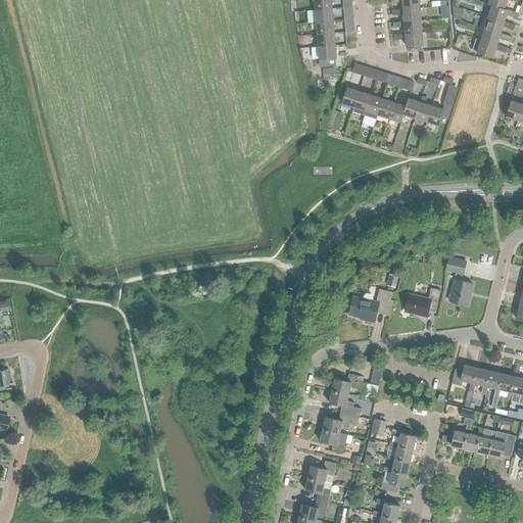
[(314,0),(316,10),(333,8),(332,0),(314,0)]
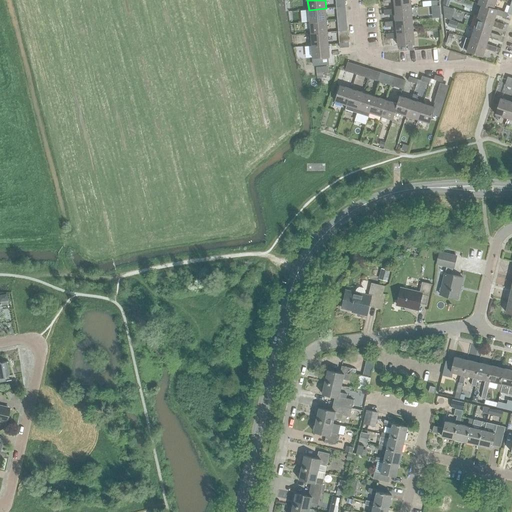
[(393,2),(394,9),(411,8),(410,0),(382,0),(383,3),(393,2)]
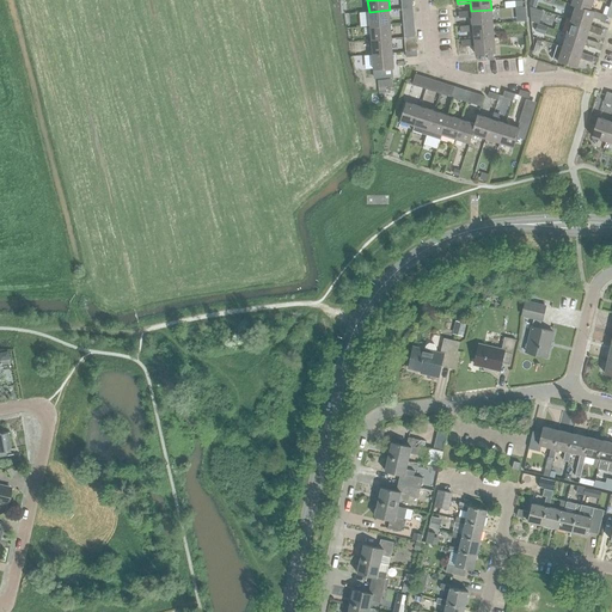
[(571,0),(570,5),(575,6),(591,11),(593,0),(571,0)]
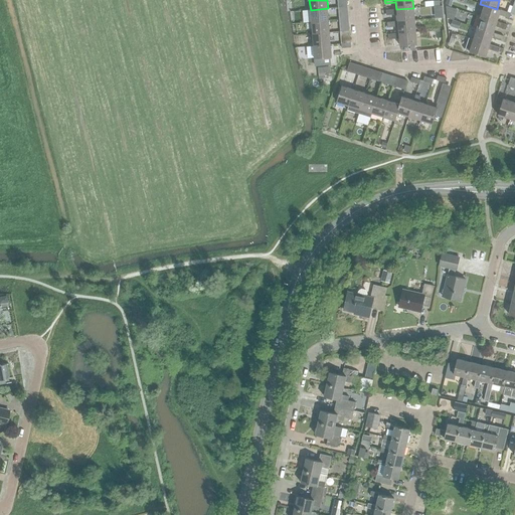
[(484,5),(480,16),(497,21),(499,15),(509,18),(510,14),(511,13),(497,9),(484,5)]
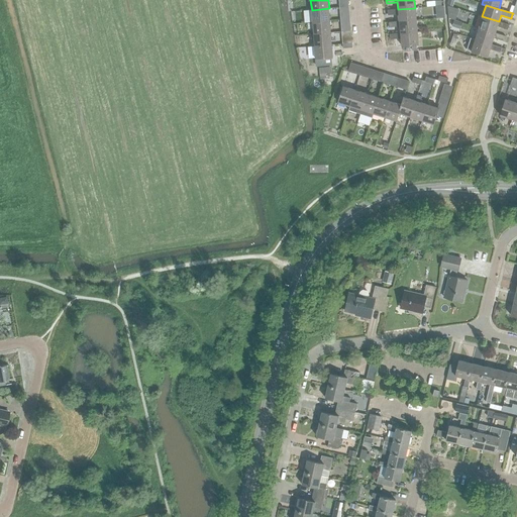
[(312,10),(313,21),(330,20),(329,8),(312,10)]
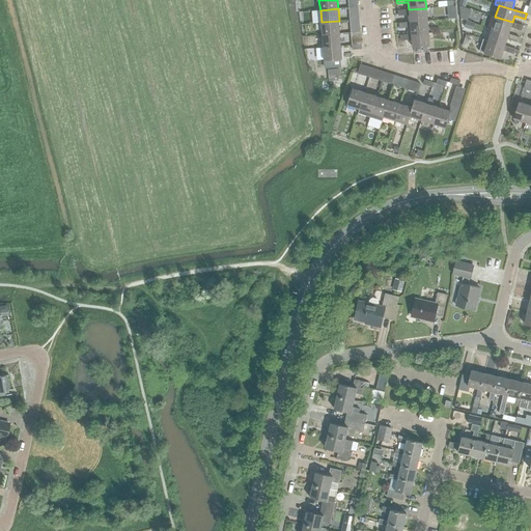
[(409,15),(410,22),(427,21),(426,8),(409,9),(397,10),(398,16),(409,15)]
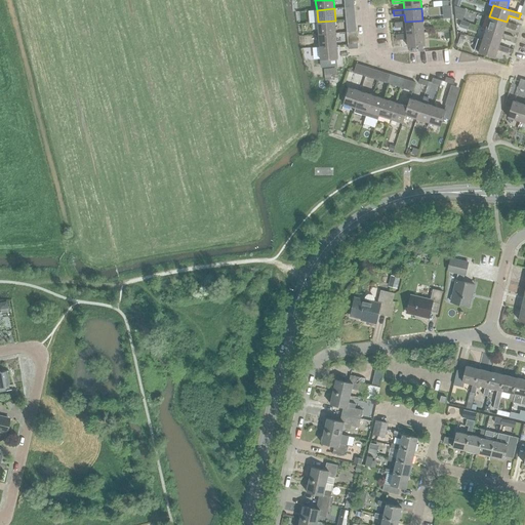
[(489,16),(486,28),(502,34),(502,33),(505,27),(515,30),(517,25),(507,22),(489,16)]
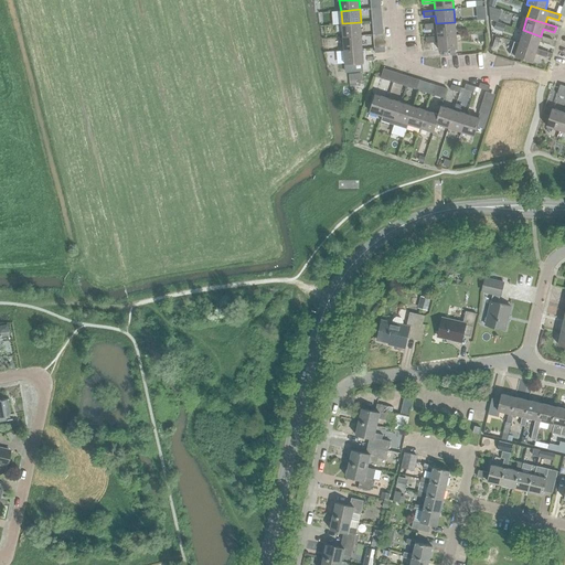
[(342,23),(343,36),(362,35),(361,22),(342,23)]
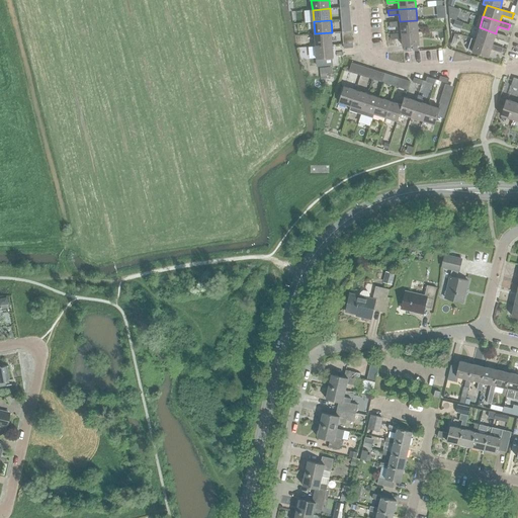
[(401,26),(401,33),(418,32),(417,20),(400,21),(389,22),(390,27),(401,26)]
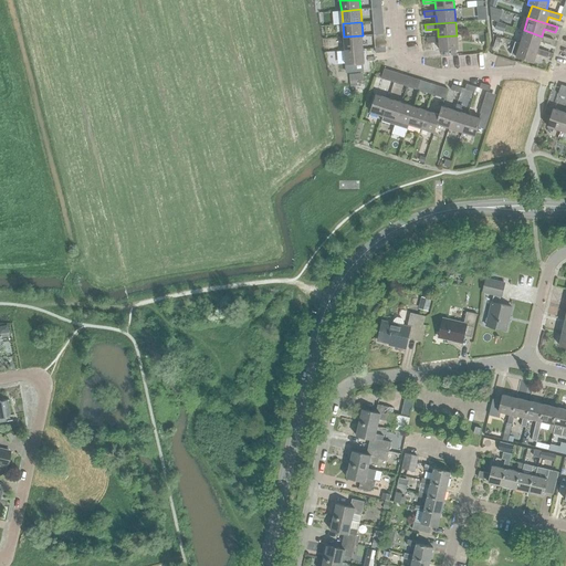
[(494,29),(503,32),(505,24),(499,22),(496,22),(494,29)]
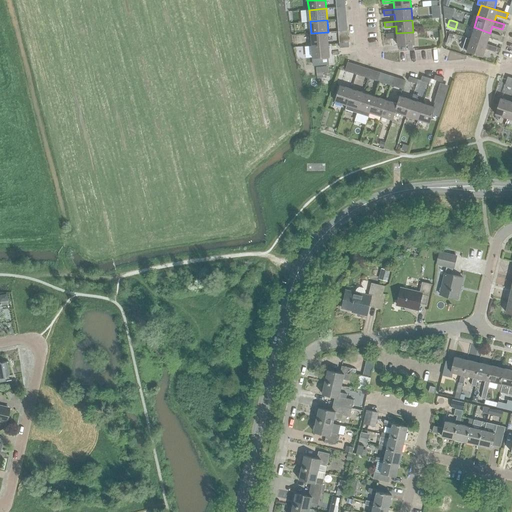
[(348,30),(347,23),(338,24),(338,31),(348,30)]
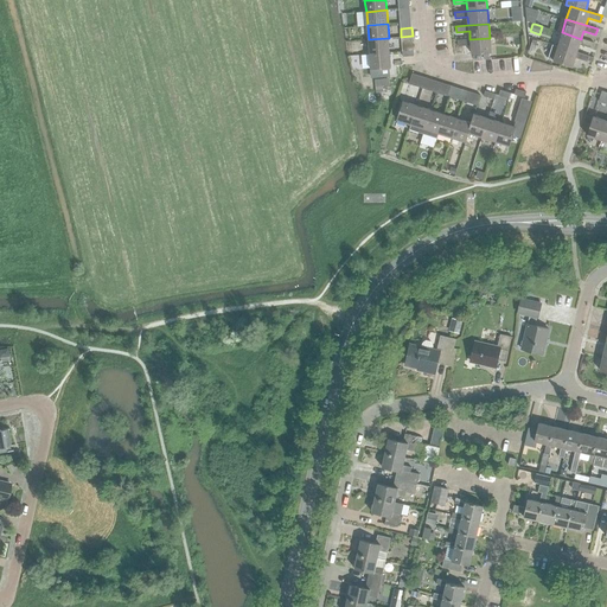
[(562,32),(557,46),(576,52),(577,52),(580,44),(592,49),(593,43),(581,38),(581,39),(562,32)]
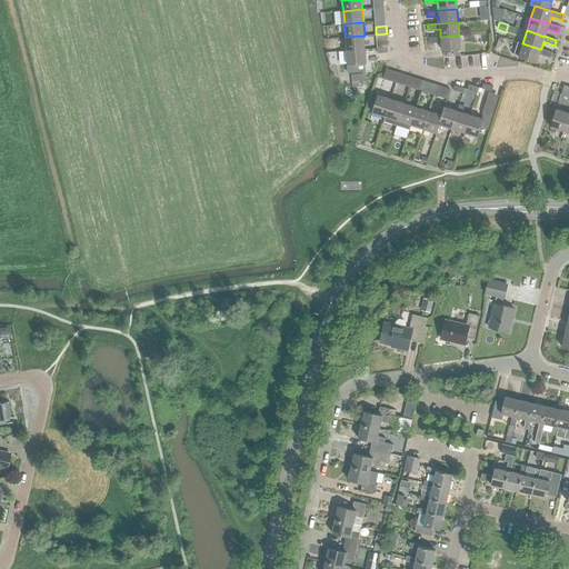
[(346,37),(347,50),(366,49),(365,36),(346,37)]
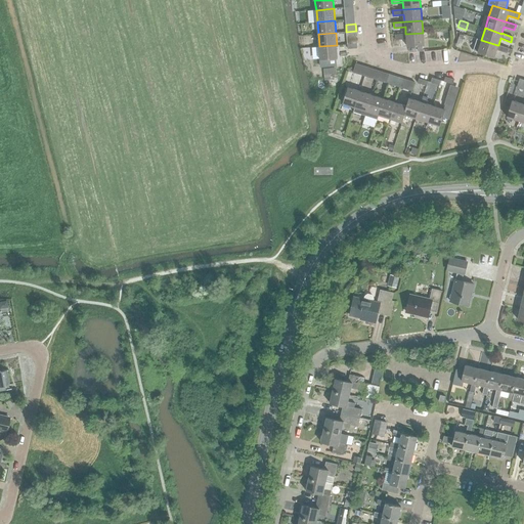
[(405,34),(395,35),(395,40),(406,39),(406,46),(418,45),(418,51),(422,51),(422,45),(424,45),(423,33),(405,34)]
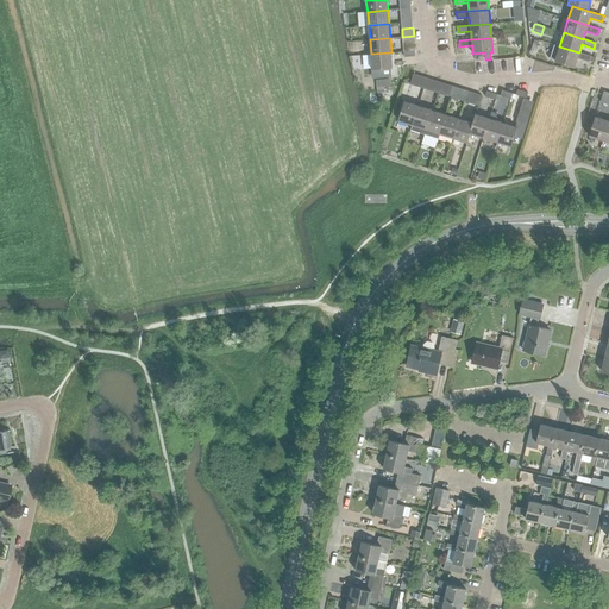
[(415,50),(414,42),(403,43),(403,51),(415,50)]
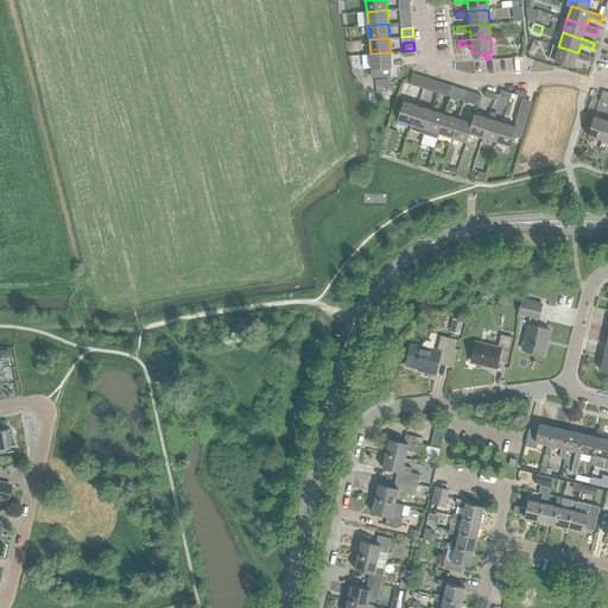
[(577,52),(558,46),(553,45),(549,58),(574,67),(576,58),(588,62),(590,56),(578,52),(577,52)]
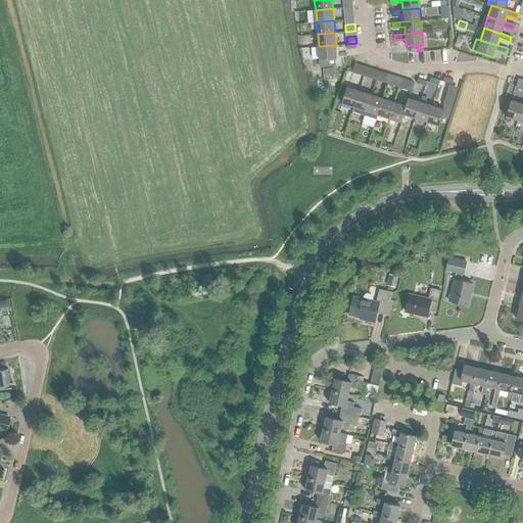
[(336,45),(319,46),(320,59),(335,57),(337,57),(336,45)]
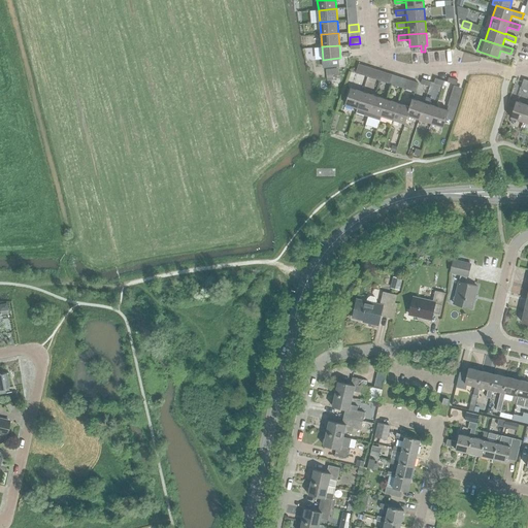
[(338,58),(323,60),(323,67),(338,65),(338,58)]
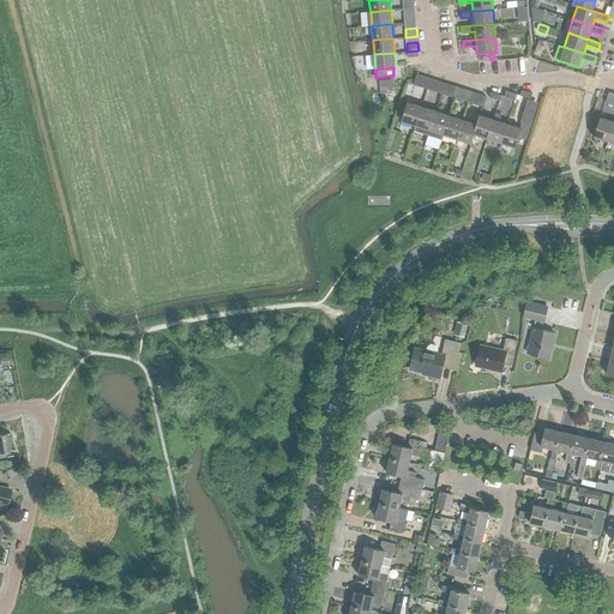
[(425,77),(416,74),(413,85),(422,88),(425,77)]
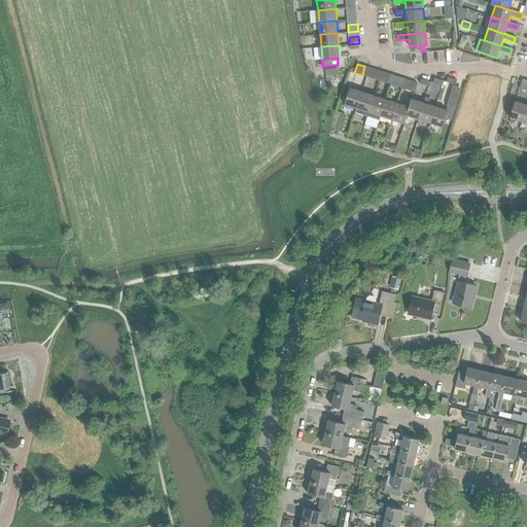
[(366,76),(374,78),(377,70),(370,68),(366,76)]
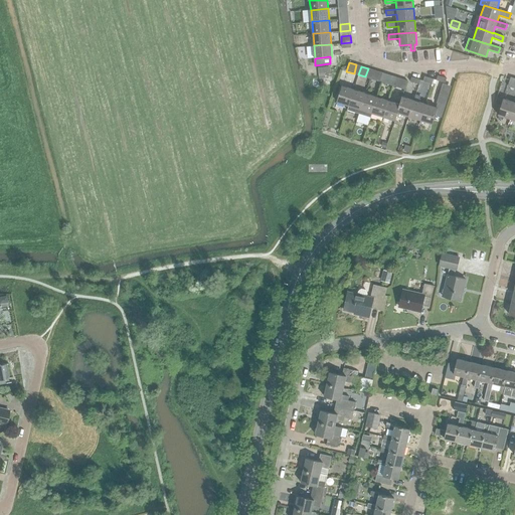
[(379,72),(372,69),(370,78),(377,80),(379,72)]
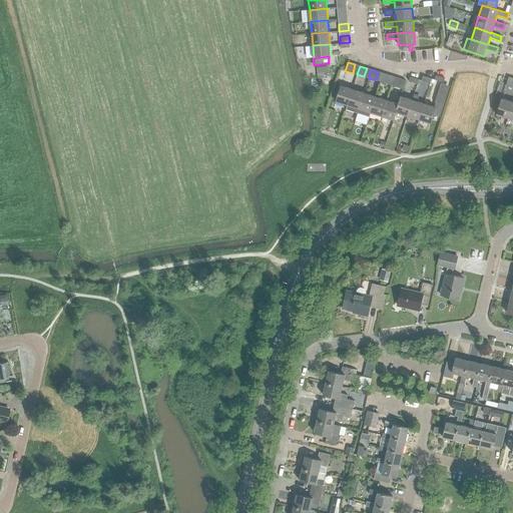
[(390,75),(383,73),(380,81),(387,84),(390,75)]
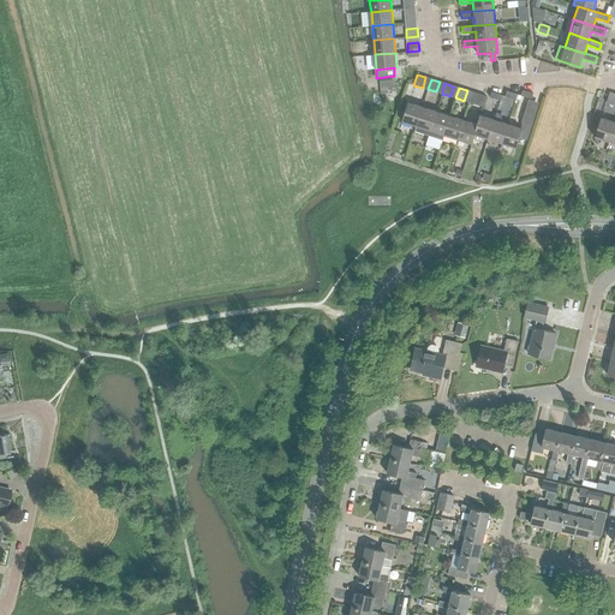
[(472,93),(469,102),(478,105),(481,95),(472,93)]
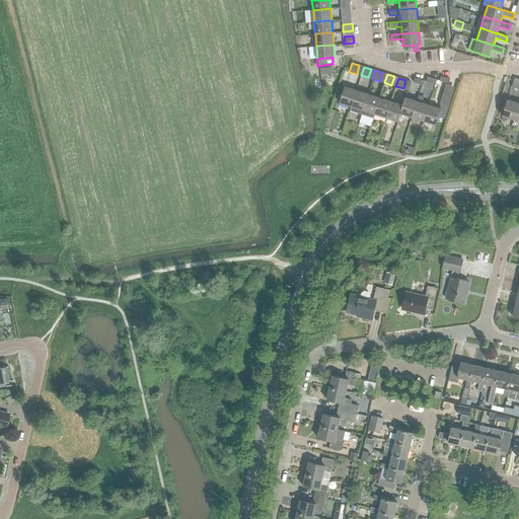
[(429,104),(423,121),(435,125),(438,116),(444,118),(454,86),(446,84),(440,103),(441,103),(440,108),(429,104)]
